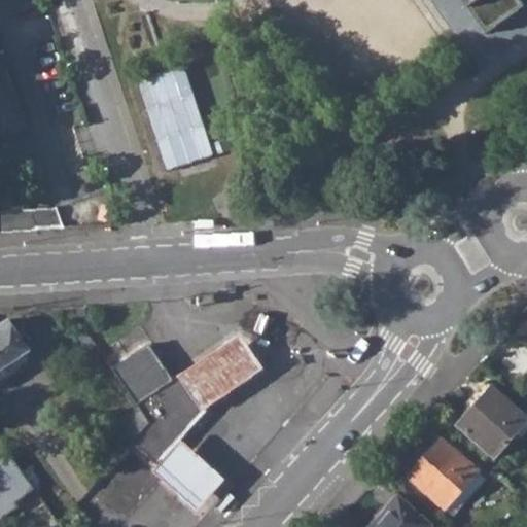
[(526,0),(465,0),(485,27),(488,32),(524,6),(519,0),(526,0)]
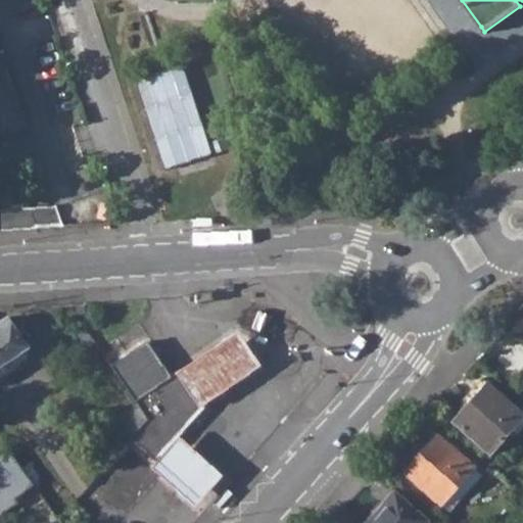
[(183,66),(137,81),(165,170),(211,154),(207,142),(183,66)]
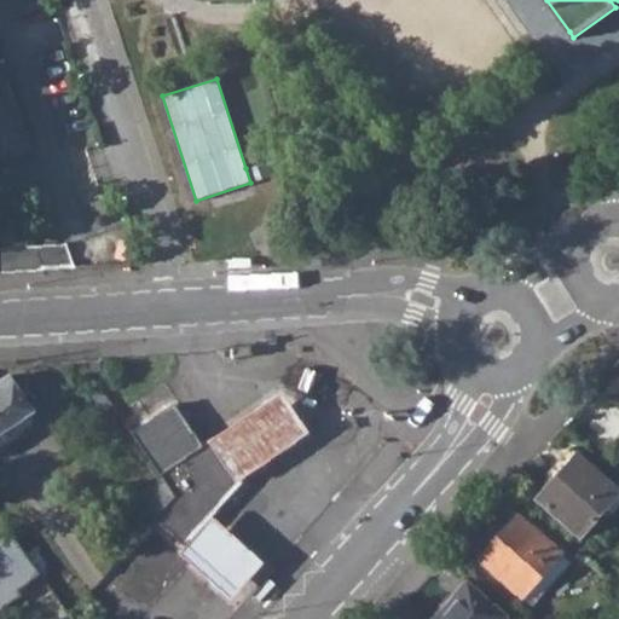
[(264,163),(246,168),(250,183),(270,178),(264,163)]
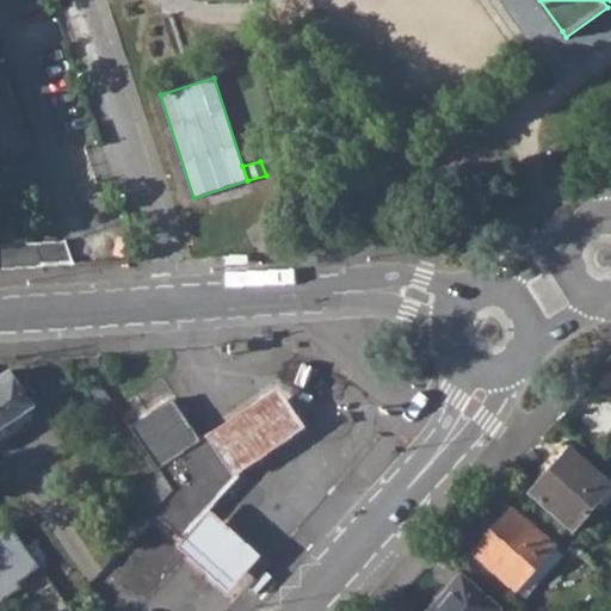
[(35,242),(0,244),(0,267),(43,265),(35,242)]
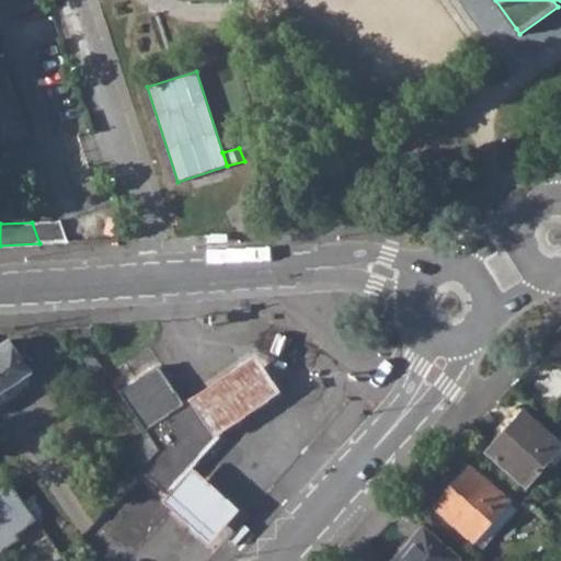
[(0,395),(32,371),(9,340),(0,344),(0,395)]
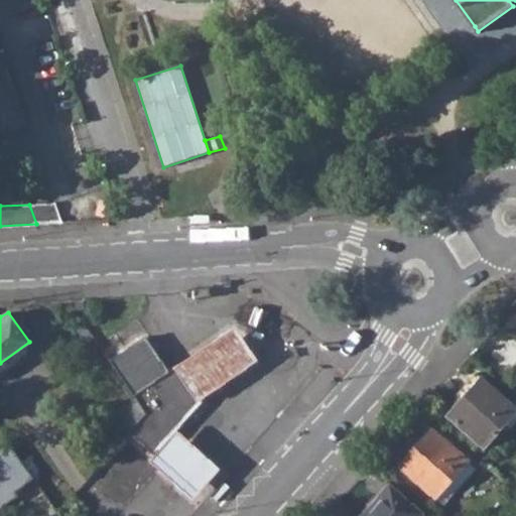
[(240,325),(178,367),(203,403),(265,360),(240,325)]
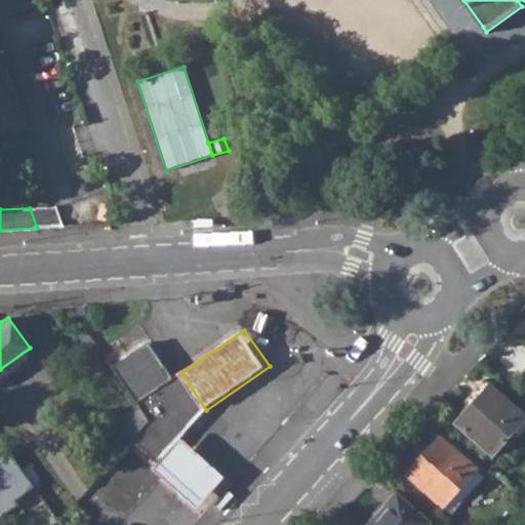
[(184,435),(206,410),(182,373),(176,376),(153,341),(115,365),(140,405),(151,419),(132,440),(156,465),(184,435)]
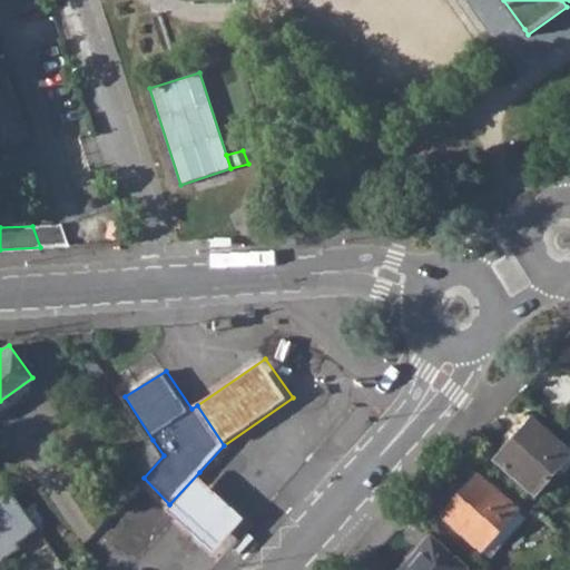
[(498,460),(536,494),(569,457),(569,452),(534,420),(509,448),(498,460)]
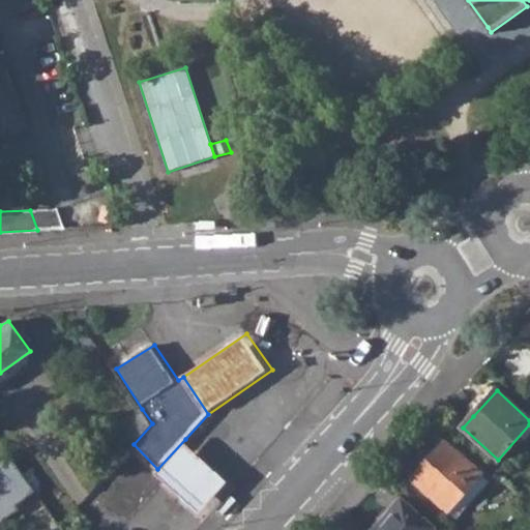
[(142,409),(120,424),(134,444),(152,423),(142,409)]
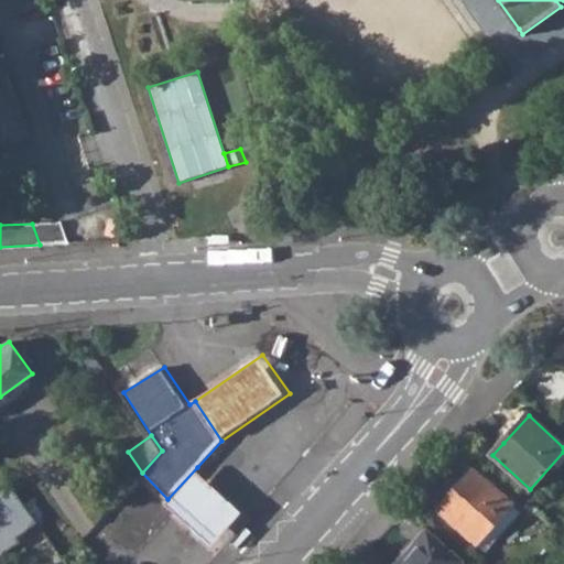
[(243,511),(197,467),(167,499),(213,543),(243,511)]
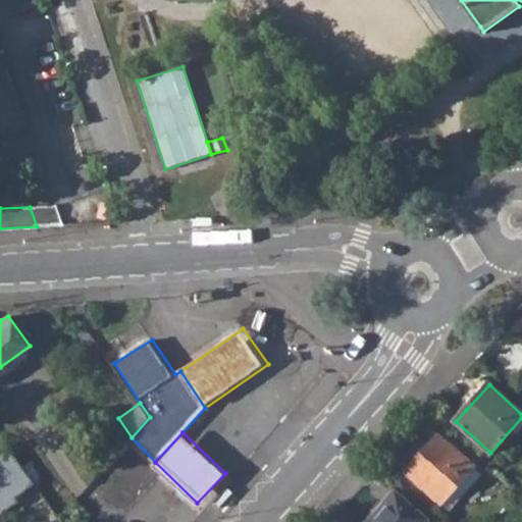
[(405,472),(440,505),(474,466),(438,434),(418,458),(405,472)]
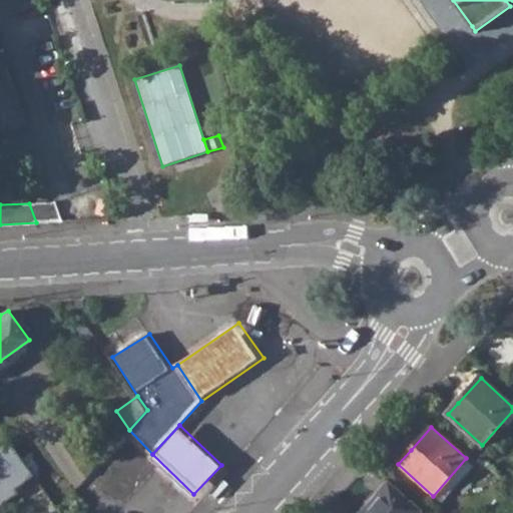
[(33,477),(7,440),(0,445),(0,506),(18,494),(15,489),(33,477)]
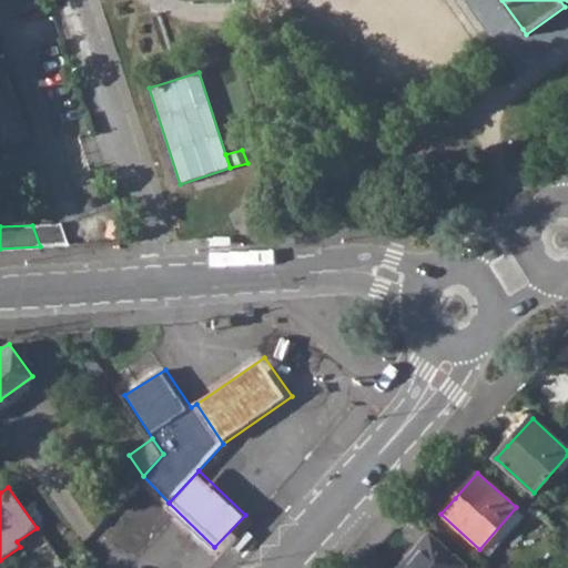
[(398,567),(464,567),(465,567),(425,531),(407,553),(411,556),(403,564),(398,567)]
